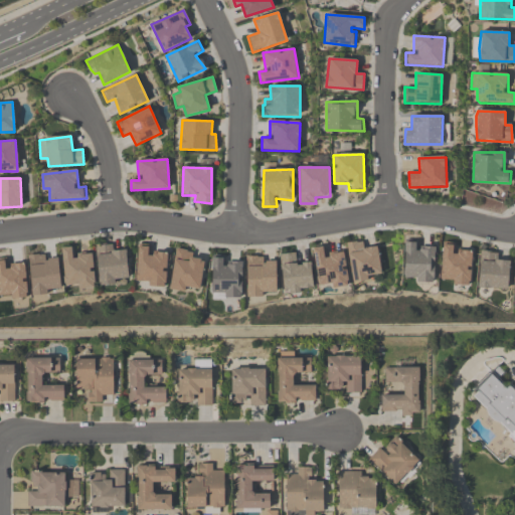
[(405,239),(403,278),(416,278),(416,282),(434,283),(436,246),(419,246),(418,250),(415,250),(416,239),(405,239)]
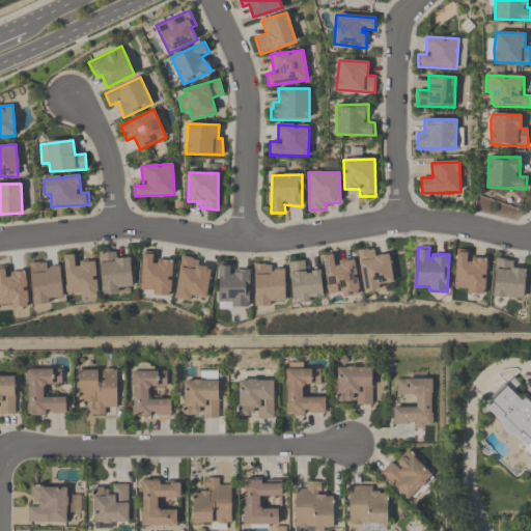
[(357,251),(365,291),(379,289),(379,285),(394,282),(389,254),(374,256),(373,249),(368,250),(367,249),(357,251)]
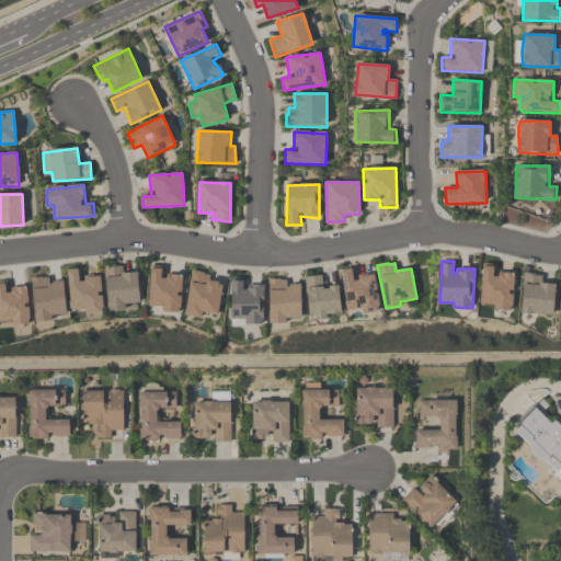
[(482,264),(479,304),(494,305),(494,310),(512,311),(514,274),(502,273),(502,276),(496,276),(496,264),(482,264)]
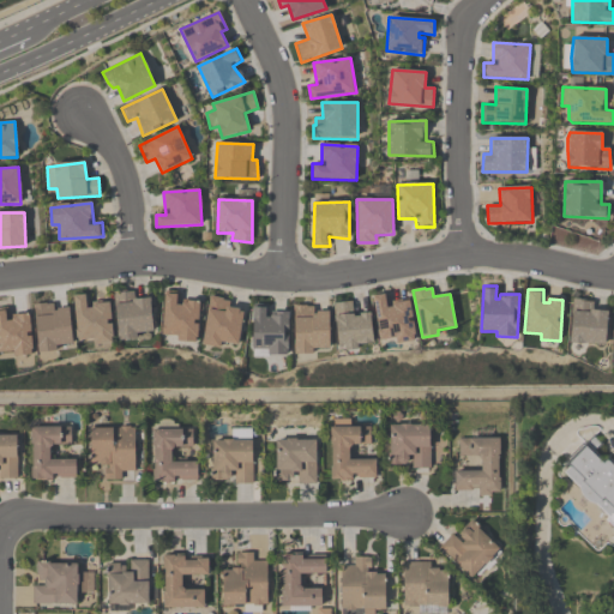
[(113,292),(119,341),(138,337),(137,333),(154,331),(150,298),(134,300),(133,292),(127,293),(126,290),(113,292)]
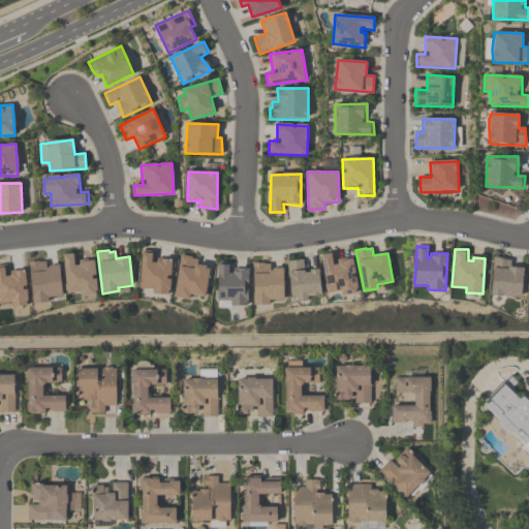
[(143,250),(139,288),(153,289),(153,293),(168,294),(168,289),(170,289),(172,279),(167,279),(167,275),(172,275),(173,260),(158,258),(158,263),(152,262),(154,251),(143,250)]
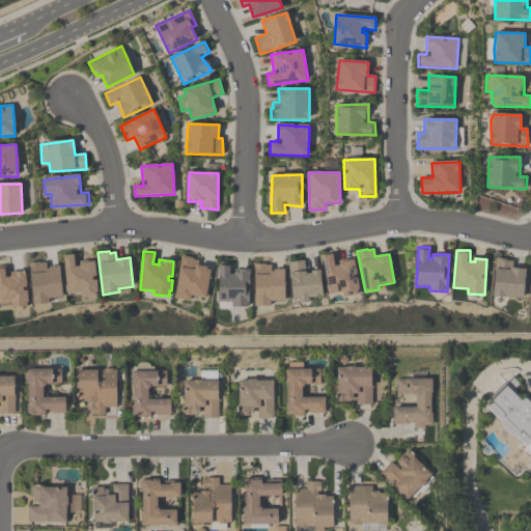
[(63,256),(67,295),(81,294),(81,298),(96,297),(96,280),(93,280),(92,277),(96,277),(94,259),(79,261),(80,267),(75,267),(74,255),(63,256)]
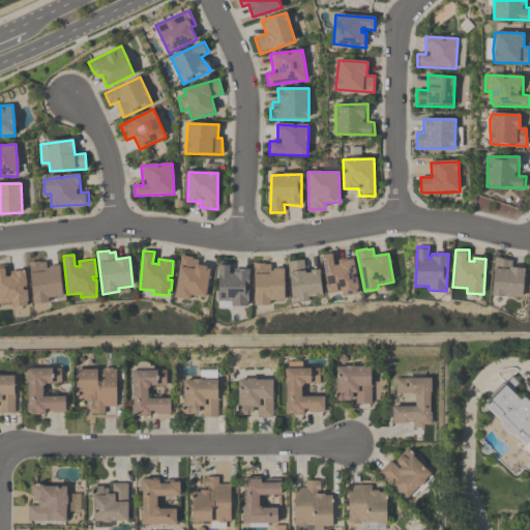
[(322,256),(328,294),(342,291),(342,296),(359,294),(354,258),(339,260),(340,266),(334,266),(332,255),(322,256)]
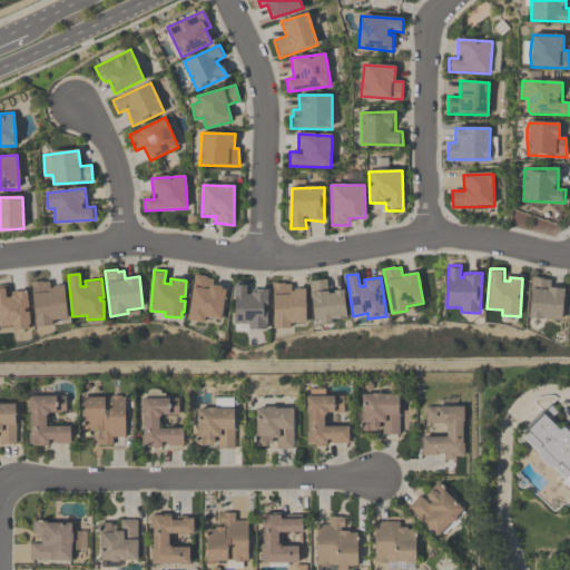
[(195,275),(187,320),(205,323),(205,317),(220,320),(226,290),(222,290),(223,286),(213,285),(214,279),(206,279),(207,276),(195,275)]
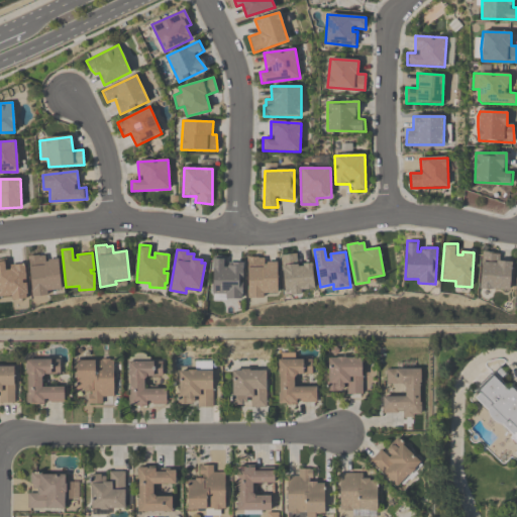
[(482,251),(480,288),(511,290),(513,262),(498,261),(499,253),(482,251)]
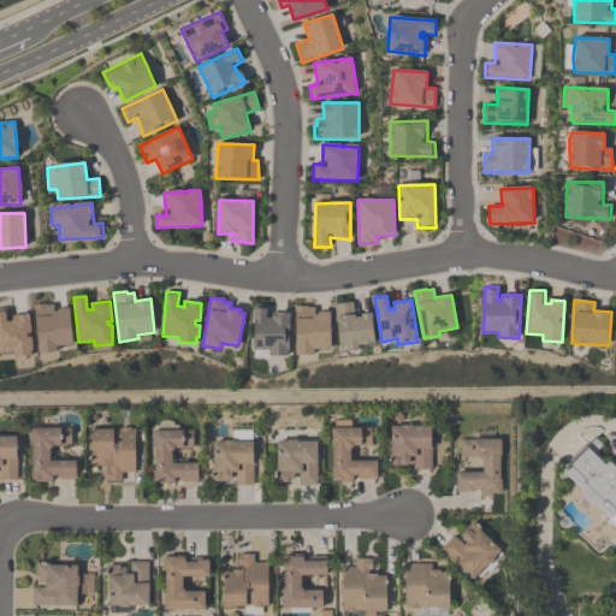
[(333,304),(339,347),(347,345),(347,351),(359,350),(357,345),(375,343),(372,314),(354,315),(353,302),(333,304)]
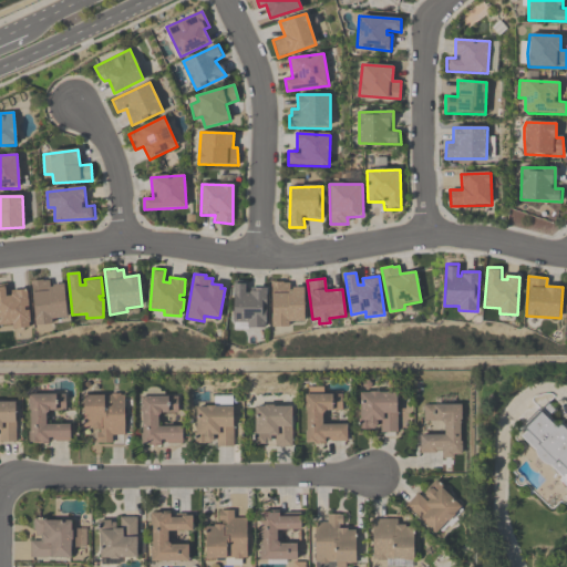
[(31,281),(35,326),(53,323),(52,319),(68,318),(63,284),(50,286),(49,280),(31,281)]
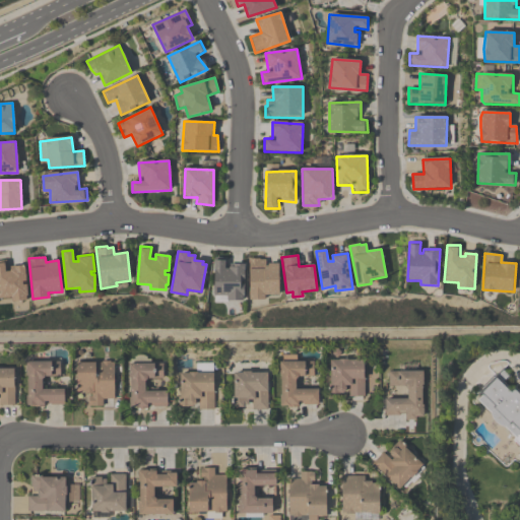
[(214,257),(226,257),(228,268),(234,268),(234,264),(245,264),(245,295),(243,301),(226,300),(226,297),(214,296),(214,257)]
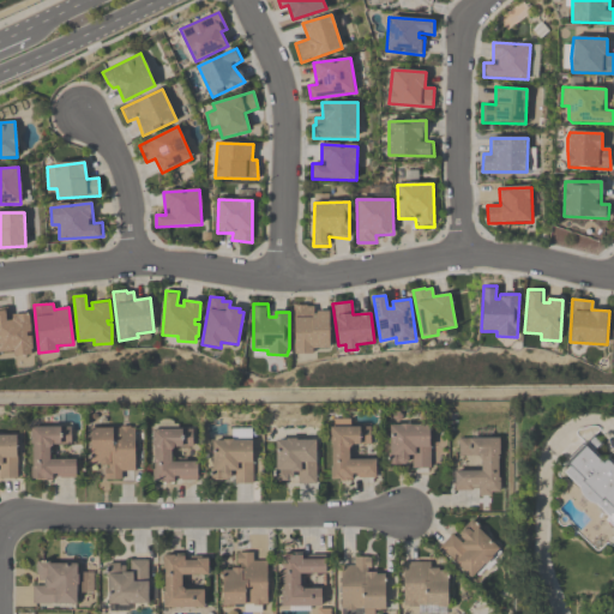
[(294,354),(313,354),(313,348),(331,348),(330,311),(317,312),(317,314),(313,315),(314,307),(294,306),(294,354)]
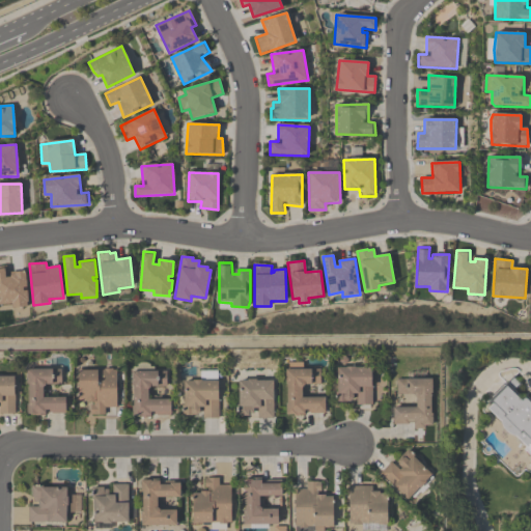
[(0,268),(0,304),(11,303),(12,308),(27,307),(26,302),(28,301),(27,290),(24,291),(23,287),(27,287),(25,272),(10,273),(11,278),(6,278),(5,268),(0,268)]
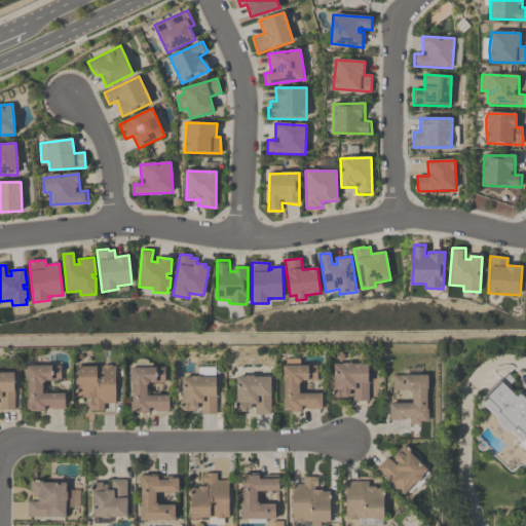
[(284,366),(284,413),(324,413),(324,393),(302,393),(302,382),(317,382),(317,366),(284,366)]
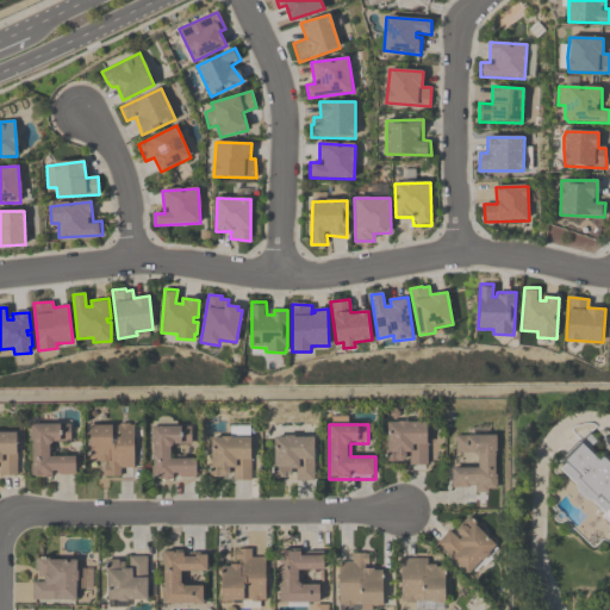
[(386,424),(386,466),(428,466),(428,424),(386,424)]
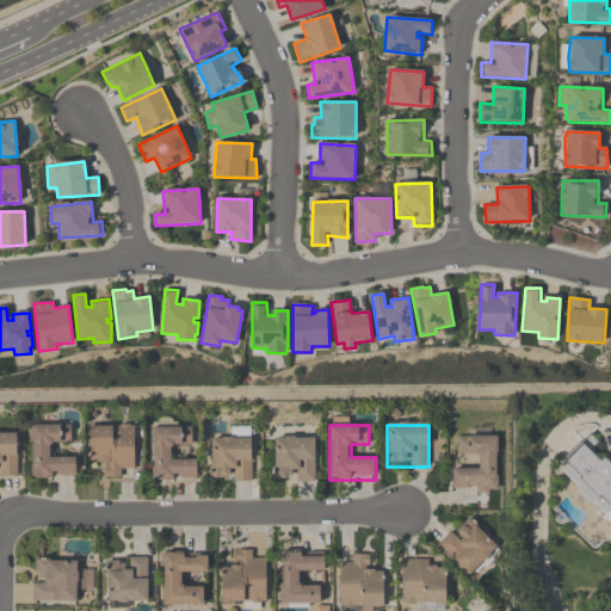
[(30,480),(76,480),(76,458),(51,458),(51,445),(69,445),(69,427),(30,427),(30,480)]
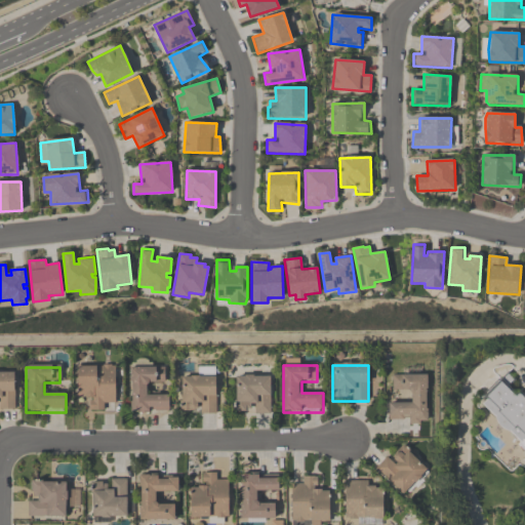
[(77,368),(77,400),(88,400),(88,413),(105,413),(105,405),(115,405),(115,368),(77,368)]
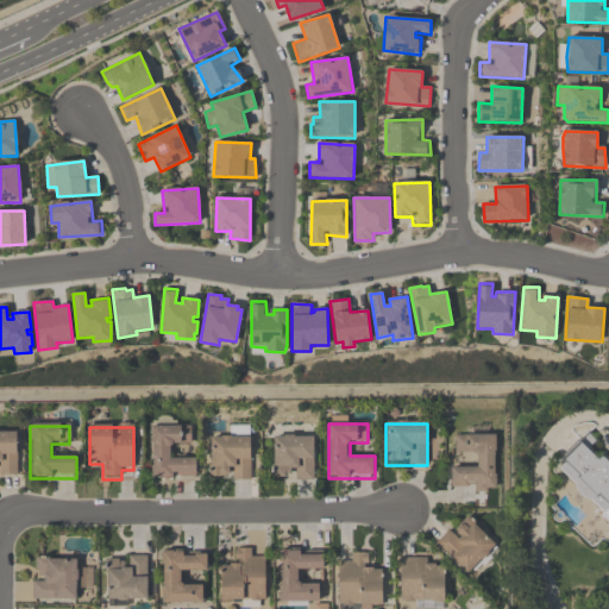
[(192,427),(151,428),(151,481),(196,481),(196,460),(171,460),(171,447),(192,447),(192,427)]
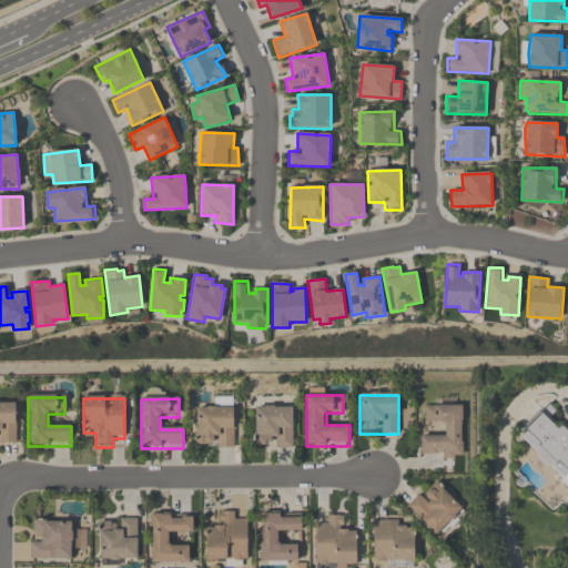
[(0,443),(16,444),(16,404),(0,404),(0,443)]
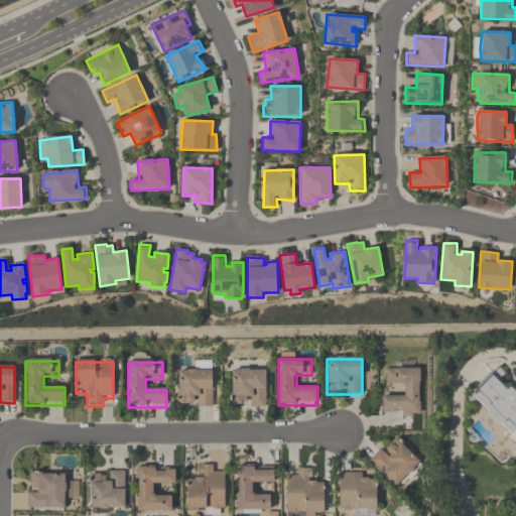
[(267,370),(231,370),(231,407),(267,407),(267,370)]
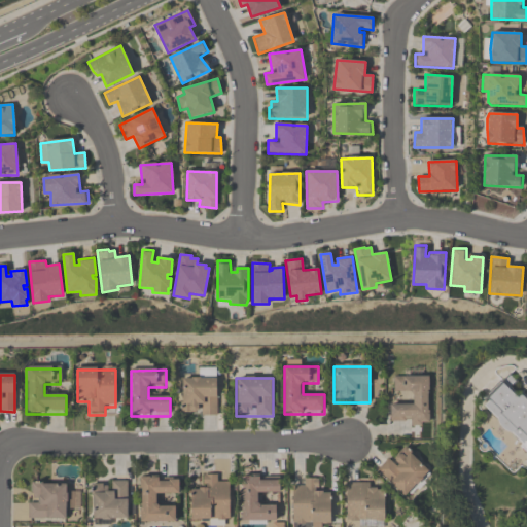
[(428,378),(392,379),(392,395),(411,395),(411,407),(389,407),(389,426),(428,426),(428,378)]
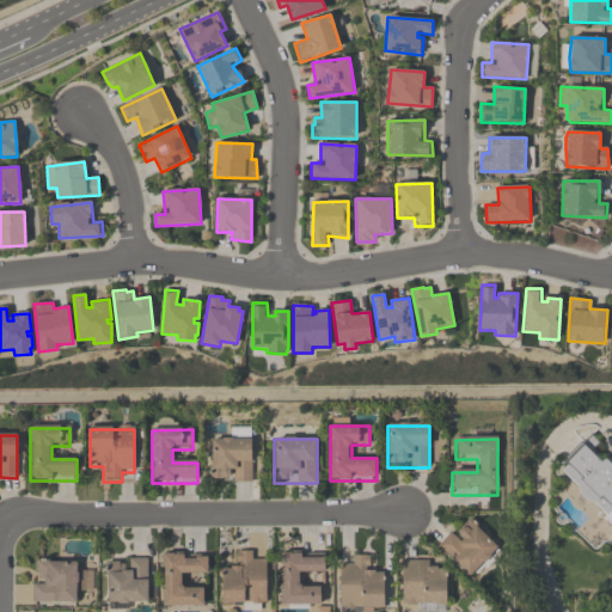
[(252,441),(210,441),(210,484),(252,484),(252,441)]
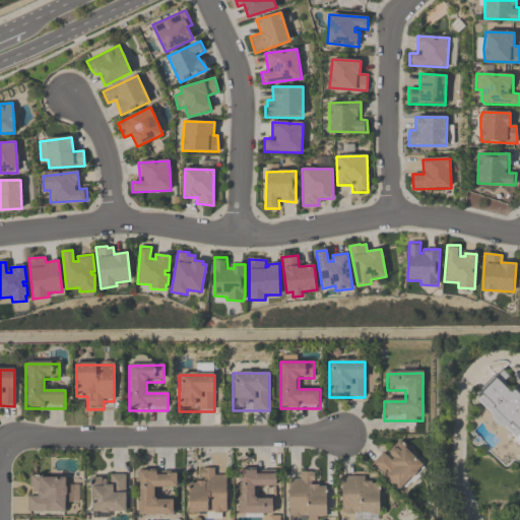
[(475,400),(519,447),(519,390),(515,395),(499,378),(475,400)]
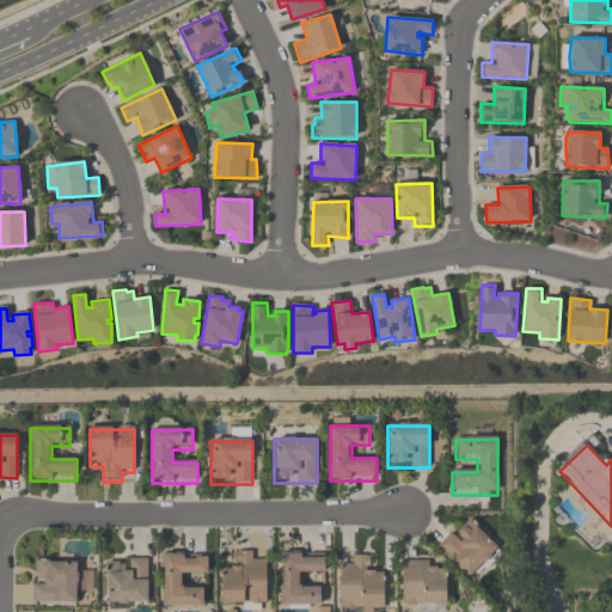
[(470,580),(500,550),(469,518),(439,548),(470,580)]
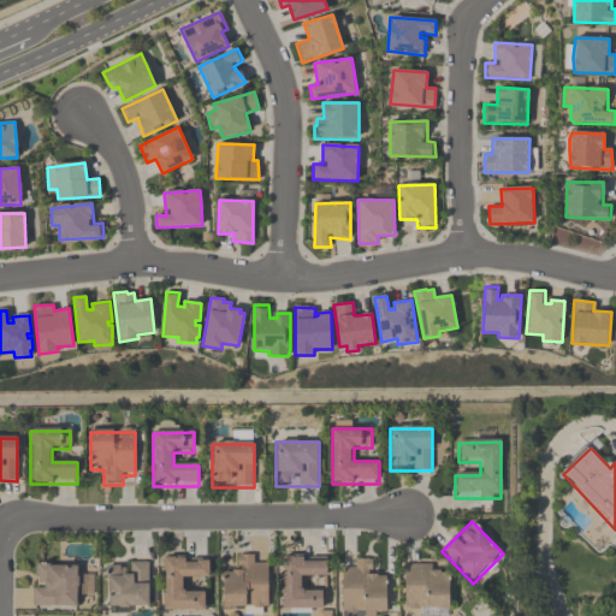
[(267,567),(254,567),(254,558),(237,558),(237,573),(224,573),(224,610),(267,610),(267,567)]
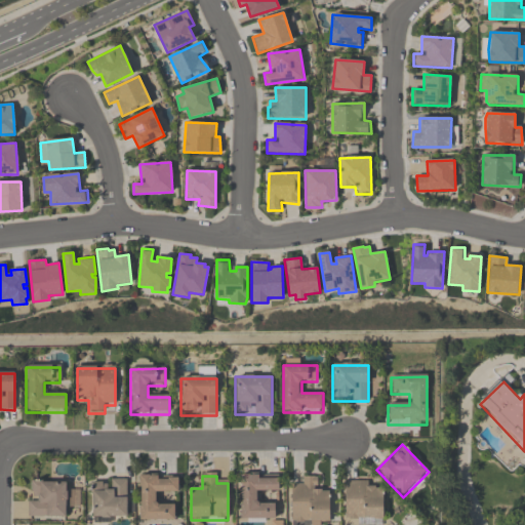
[(240,520),(276,521),(276,505),(257,503),(258,493),(278,493),(279,477),(241,476),(240,520)]
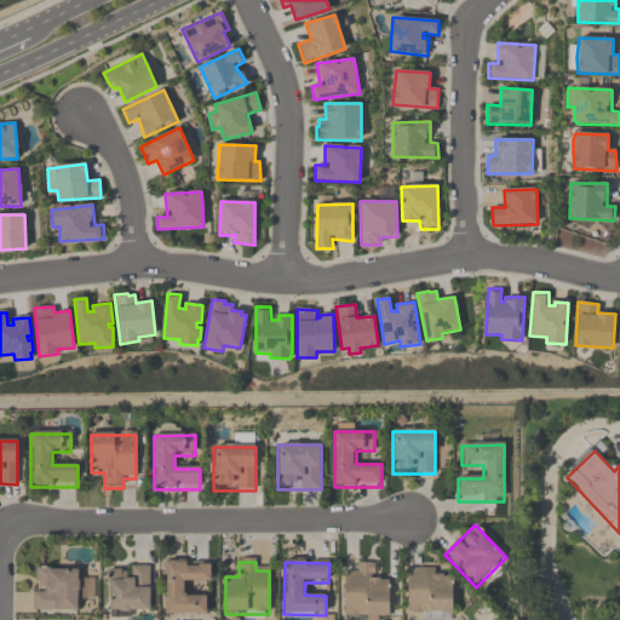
[(165,616),(208,616),(208,597),(185,597),(185,584),(212,584),(212,564),(165,564),(165,616)]
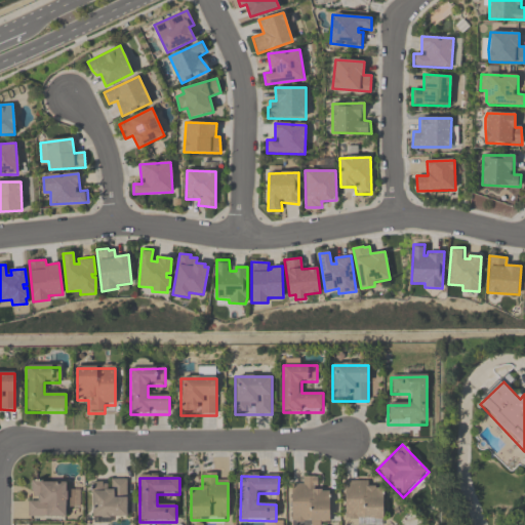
[(330,490),(319,490),(318,478),(300,478),(300,485),(291,486),(291,524),(298,524),(331,524),(330,490)]
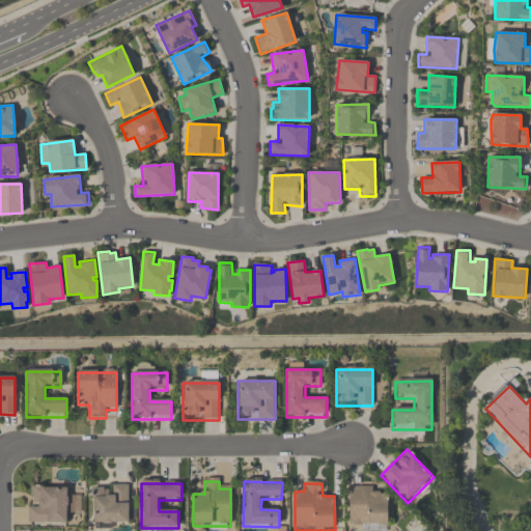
[(68,497),(68,487),(29,486),(28,525),(67,525),(68,513),(78,513),(78,498),(68,497)]
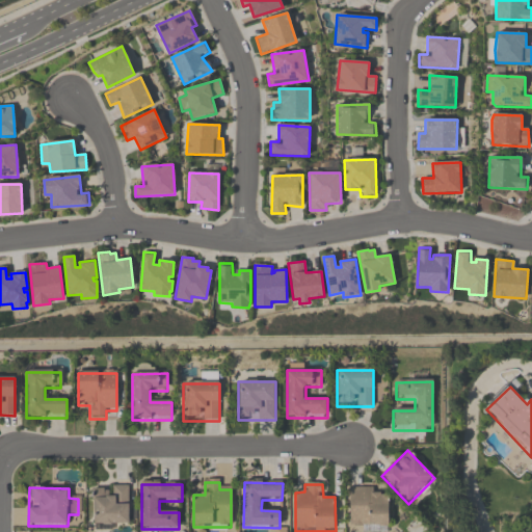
[(92,487),(94,527),(129,527),(129,487),(92,487)]
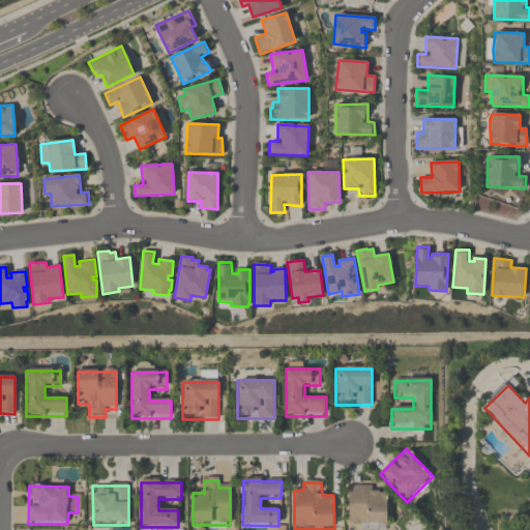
[(387,529),(387,489),(346,489),(346,529),(387,529)]
